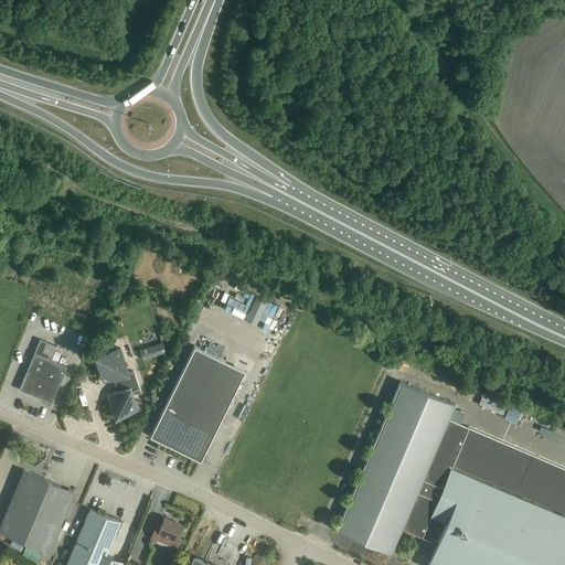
[(203,284),(201,297),(209,298),(212,285),(203,284)]
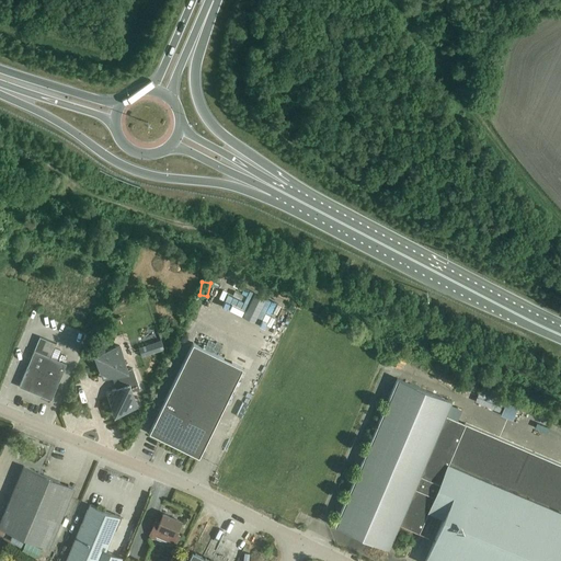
[(215,288),(210,300),(227,306),(231,294),(215,288)]
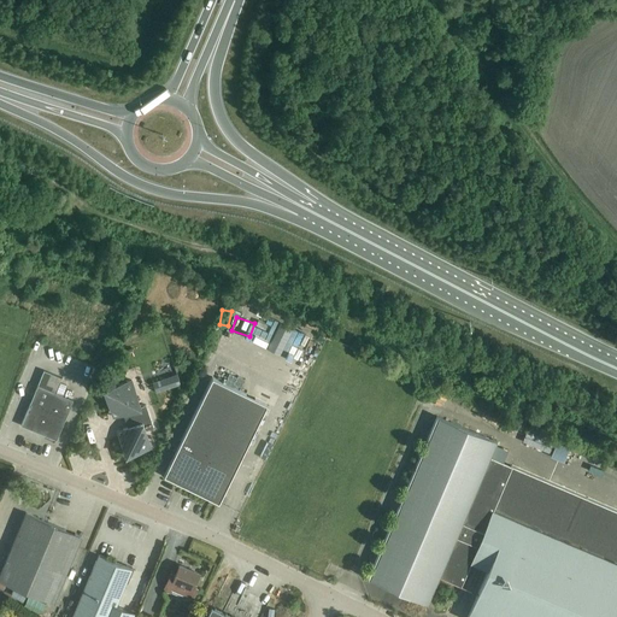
[(270,348),(275,334),(269,331),(264,347),(270,348)]
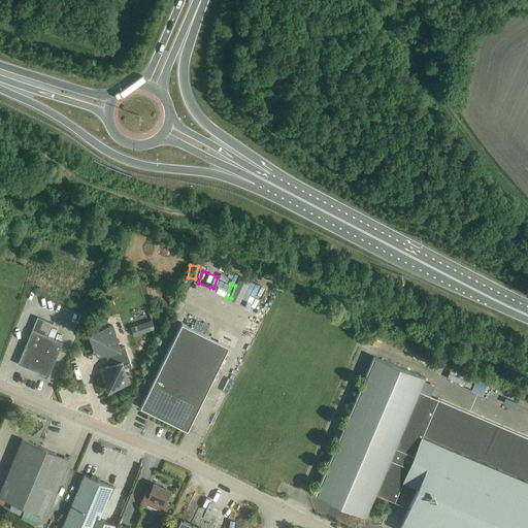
[(239,302),(237,307),(246,311),(249,307),(239,302)]
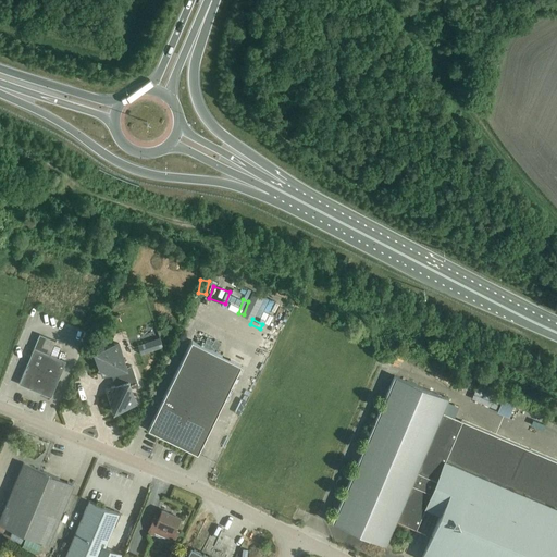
[(238,350),(247,354),(256,334),(247,330),(238,350)]
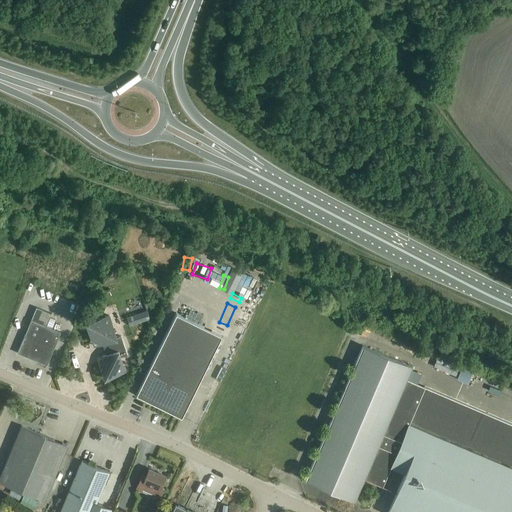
[(25,335),(17,353),(25,356),(47,365),(61,332),(51,328),(50,327),(49,327),(46,326),(49,318),(51,314),(36,307),(25,335)]
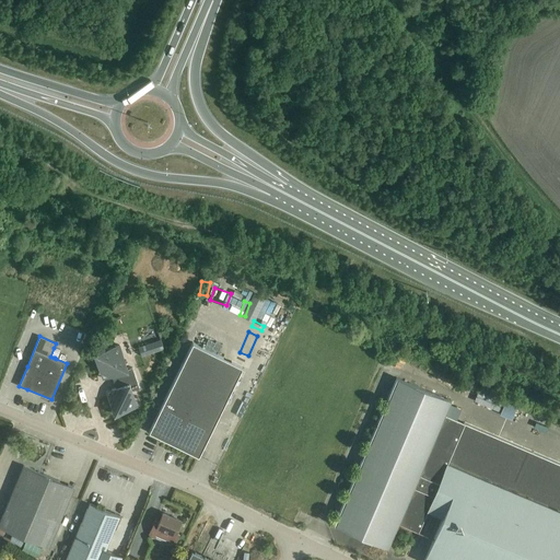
[(141,357),(164,349),(161,340),(139,348),(141,357)]
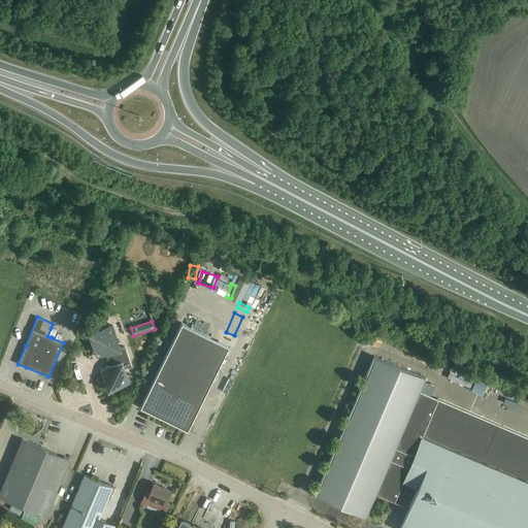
[(187,430),(228,345),(182,323),(140,406),(187,430)]
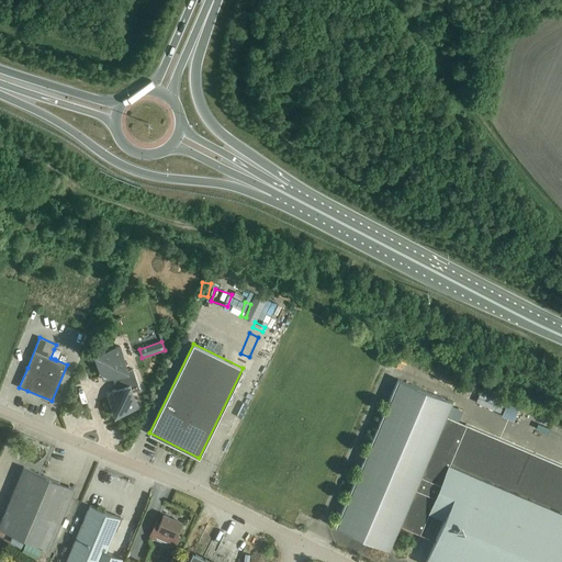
[(127,371),(120,347),(94,355),(103,380),(112,377),(116,390),(107,393),(114,415),(137,407),(132,392),(139,390),(133,369),(127,371)]
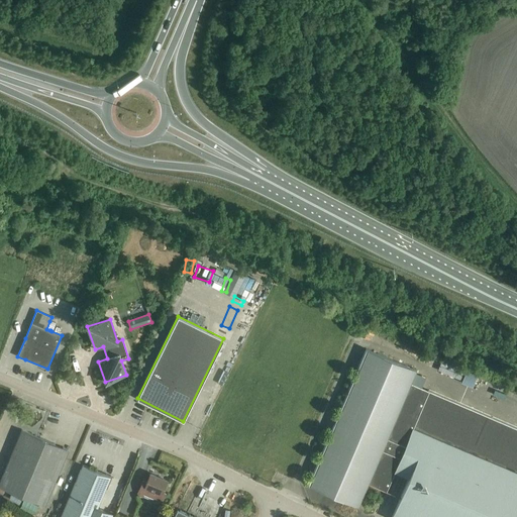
[(516,428),(410,383),(415,371),(367,349),(309,484),(358,505),(368,483),(386,491),(395,471),(409,477),(391,516),(512,516),(516,508),(516,428)]
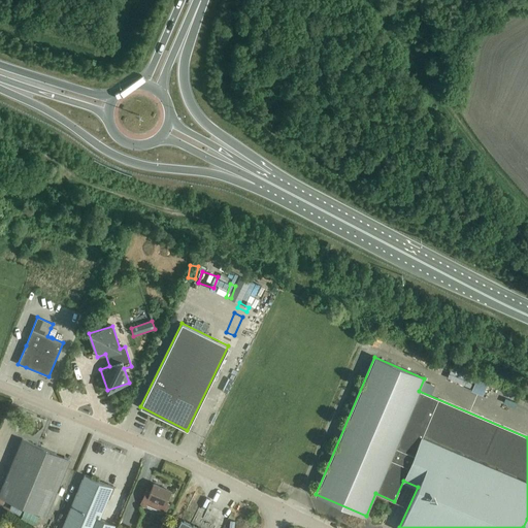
[(483,395),(488,383),(476,378),(471,390),(483,395)]
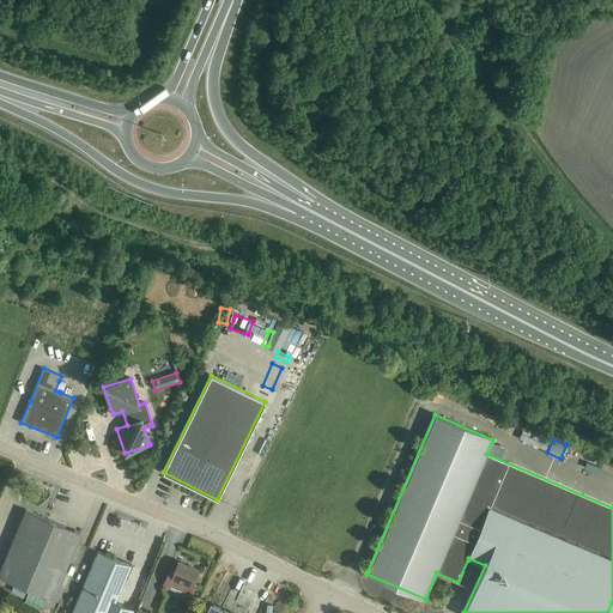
[(10,486),(20,486),(20,474),(10,474),(10,486)]
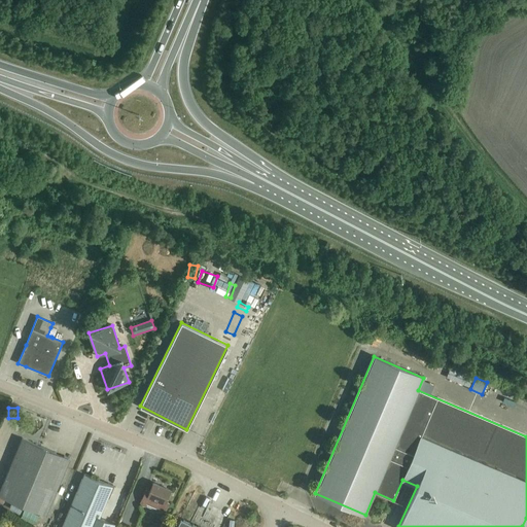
[(0,495),(45,516),(70,458),(22,437),(0,490),(0,495)]
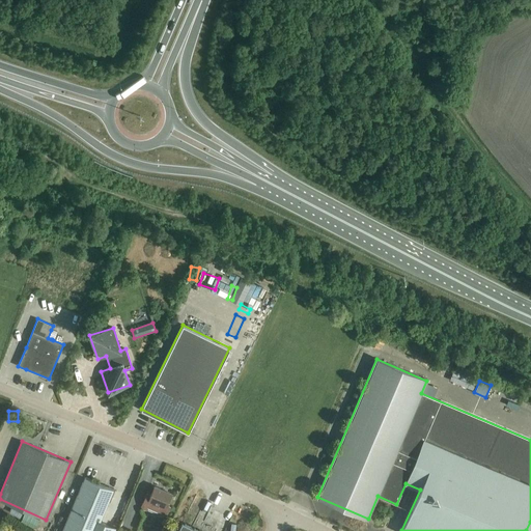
[(113,490),(85,478),(62,530),(114,530),(115,528),(101,522),(113,490)]
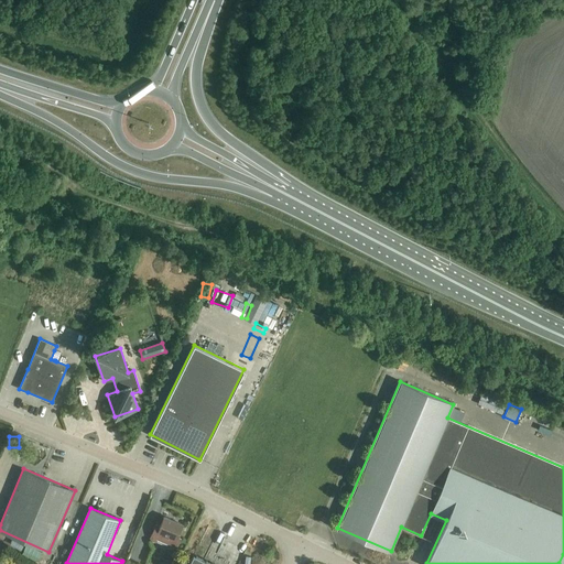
[(177,537),(182,524),(164,517),(160,527),(155,524),(150,540),(155,542),(156,539),(167,543),(166,546),(175,550),(180,538),(177,537)]
